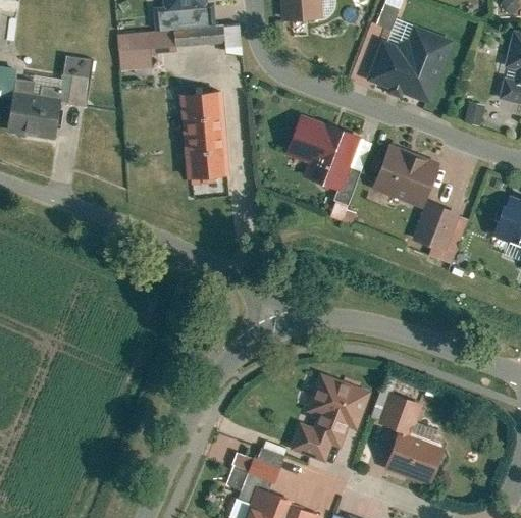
[(161,0),(162,6),(152,7),(154,31),(215,24),(212,1),(207,2),(207,0),(161,0)]
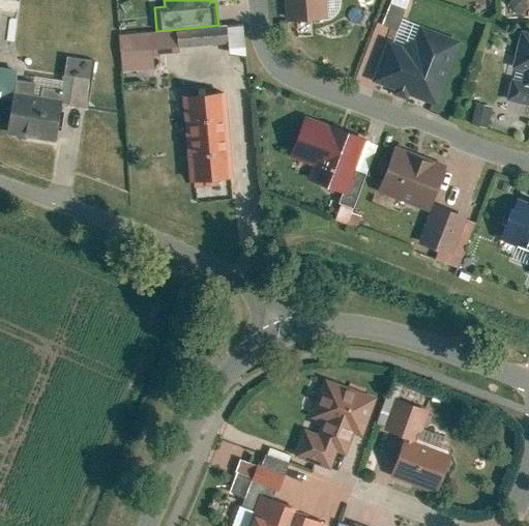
[(284,0),(287,22),(328,18),(326,0),(284,0)]
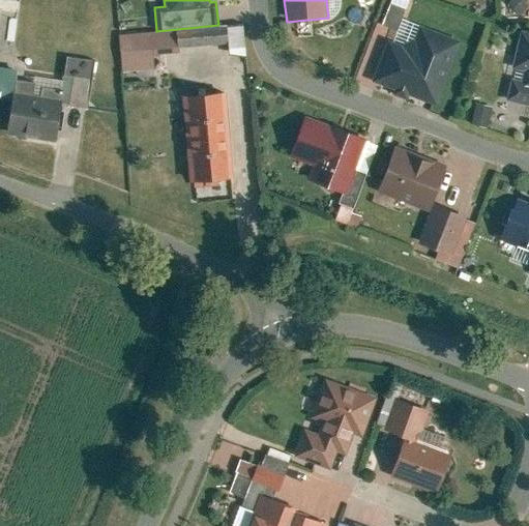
[(391,0),(382,25),(397,30),(407,0),(391,0)]
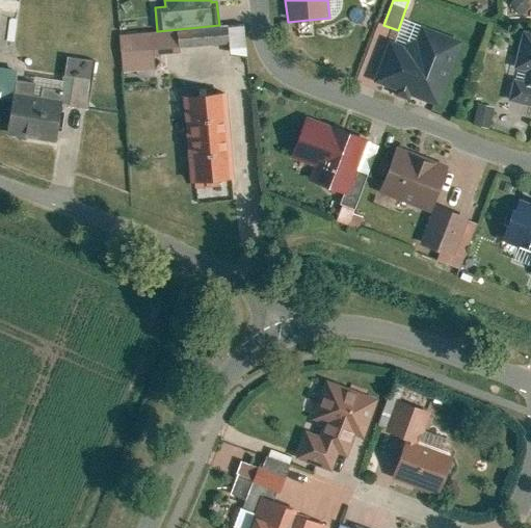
[(511,0),(509,2),(523,14),(530,4),(530,0),(511,0)]
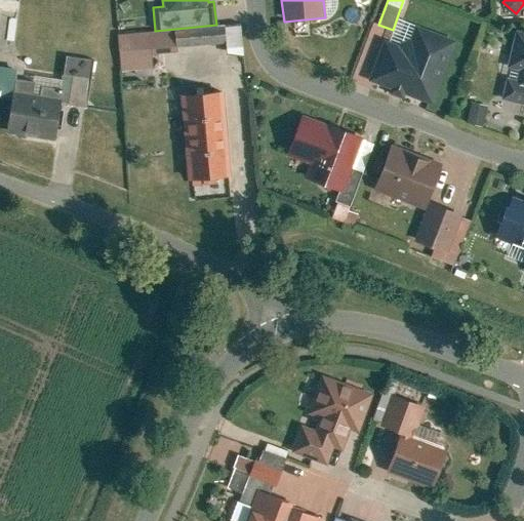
[(415,26),(411,38),(397,44),(384,39),(368,81),(432,105),(455,41),(415,26)]
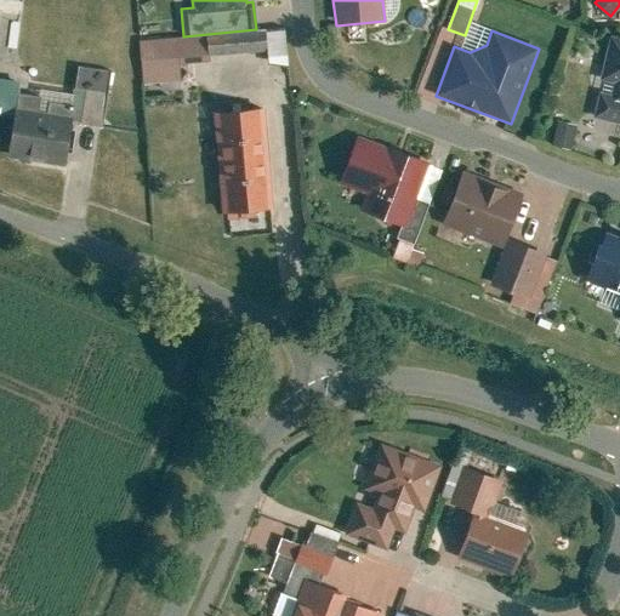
[(619,35),(610,33),(599,79),(604,80),(601,92),(599,92),(592,118),(619,124),(619,35)]
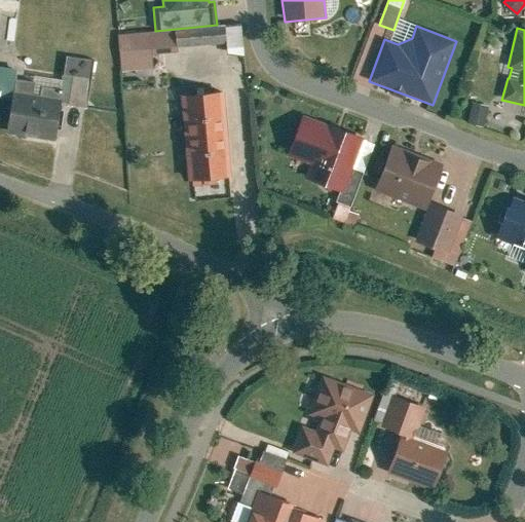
[(172,29),(117,35),(120,71),(176,66),(172,29)]
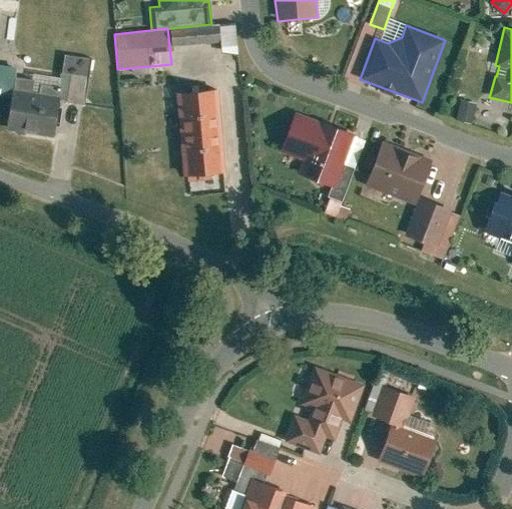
[(92,58),(65,54),(57,99),(85,103),(92,58)]
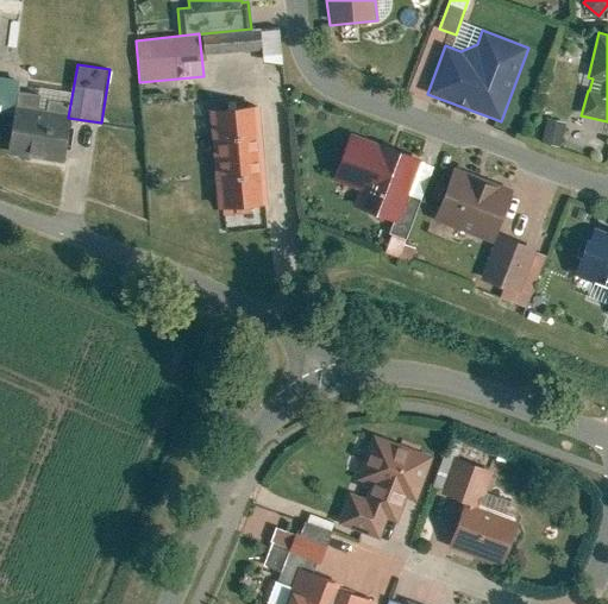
[(19,80),(0,76),(0,104),(14,107),(19,80)]
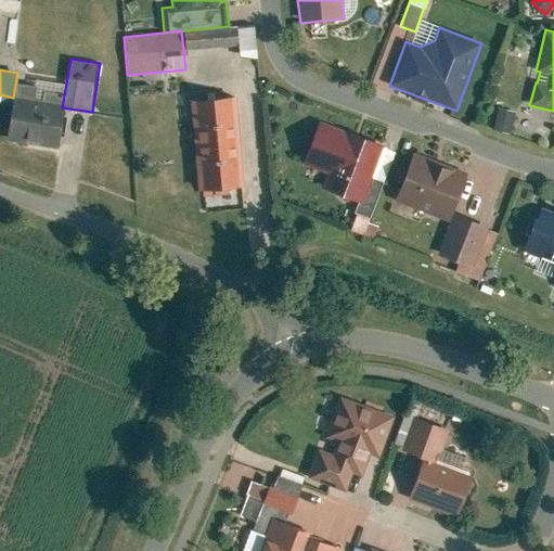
[(13,105),(33,109),(36,88),(15,85),(13,105)]
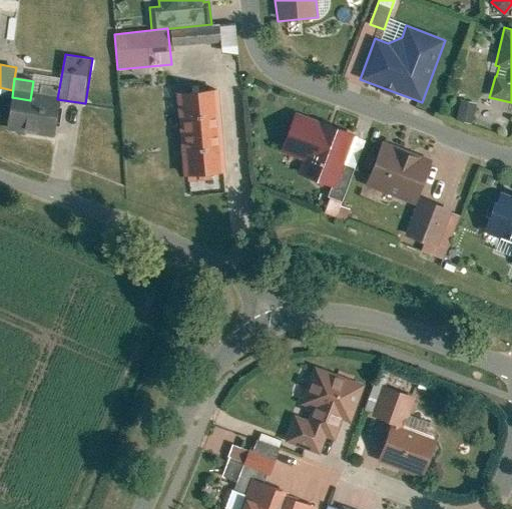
[(177,89),(181,130),(220,126),(216,85),(177,89)]
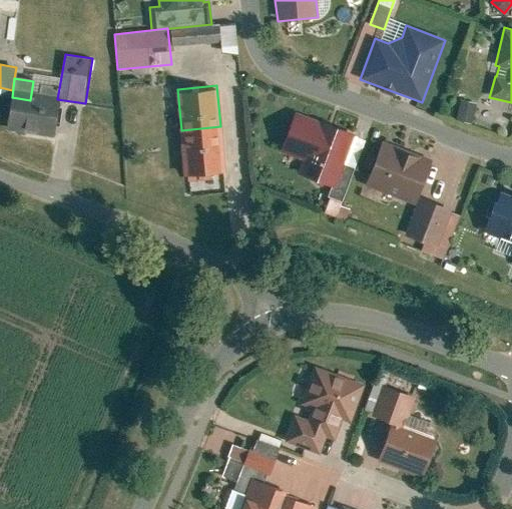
[(12,97),(6,130),(53,138),(59,105),(12,97)]
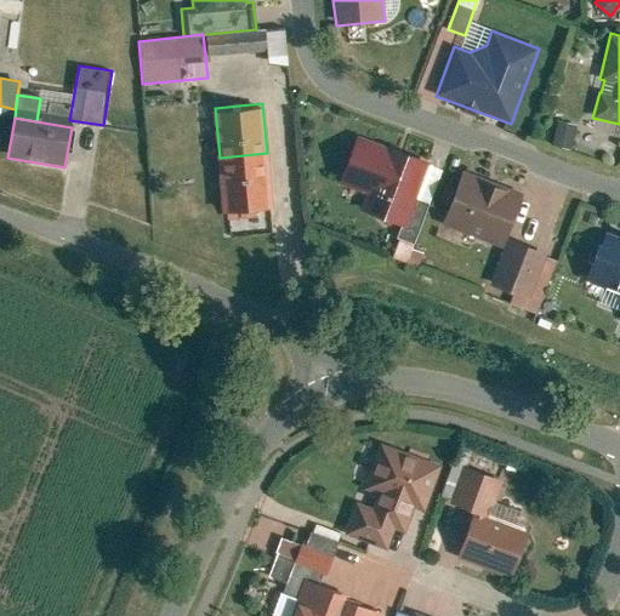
[(552,146),(572,149),(576,124),(557,120),(552,146)]
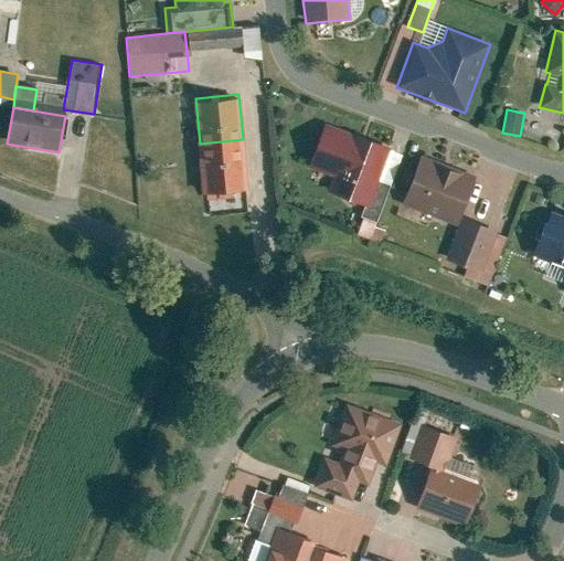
[(328,192),(370,208),(392,146),(351,131),(348,138),(323,129),(310,168),(334,177),(328,192)]
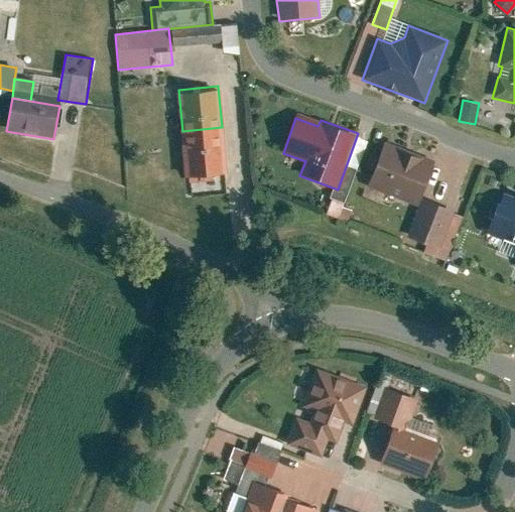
[(187,177),(226,173),(222,127),(182,131),(187,177)]
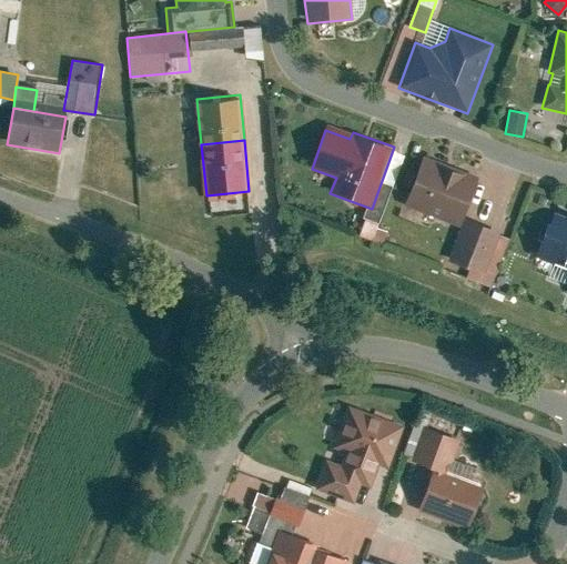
[(424,158),(405,205),(458,227),(477,178),(424,158)]
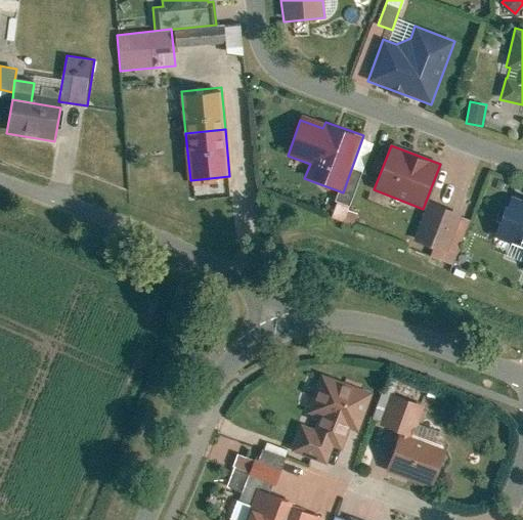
[(522,201),(509,196),(493,234),(522,246),(522,201)]
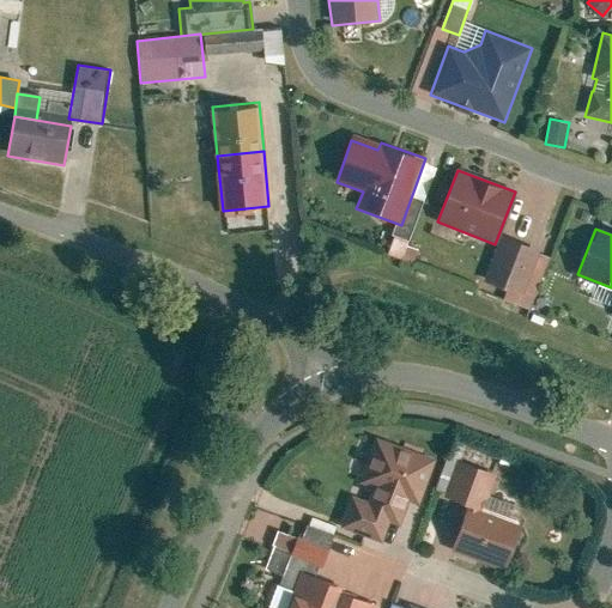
[(395,232),(389,249),(414,257),(420,241),(395,232)]
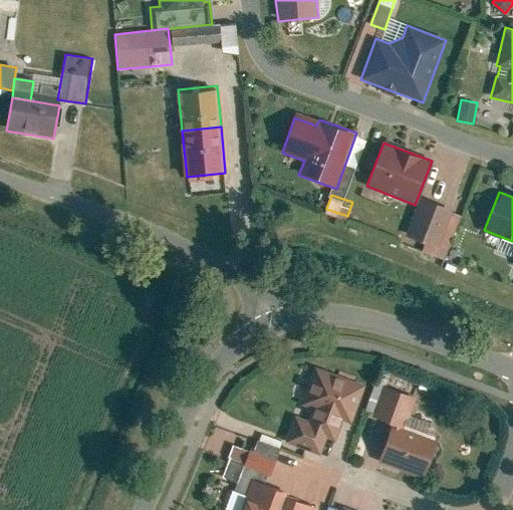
[(407,236),(438,247),(451,211),(421,199),(407,236)]
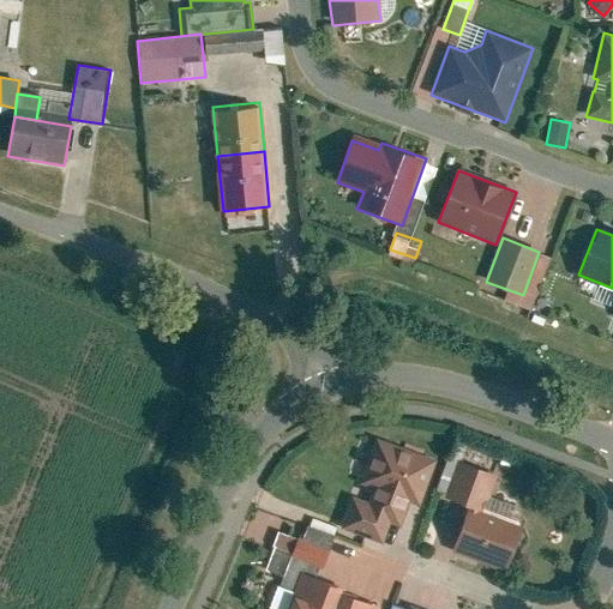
[(436,462),(376,440),(360,484),(372,489),(367,501),(352,496),(340,529),(380,543),(389,523),(401,526),(409,502),(420,506),(436,462)]
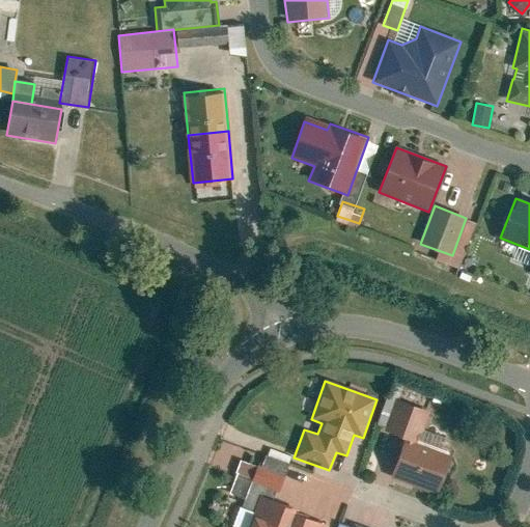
[(396,399),(385,430),(447,451),(451,440),(423,431),(430,412),(396,399)]
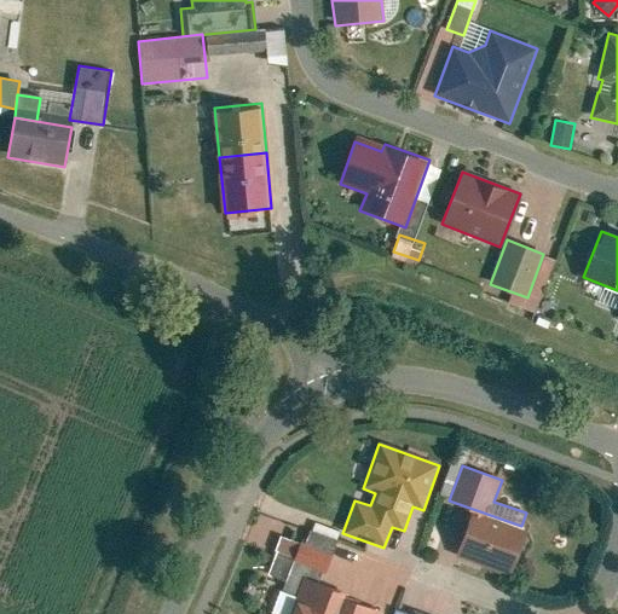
[(471,519),(456,557),(510,578),(525,539),(471,519)]
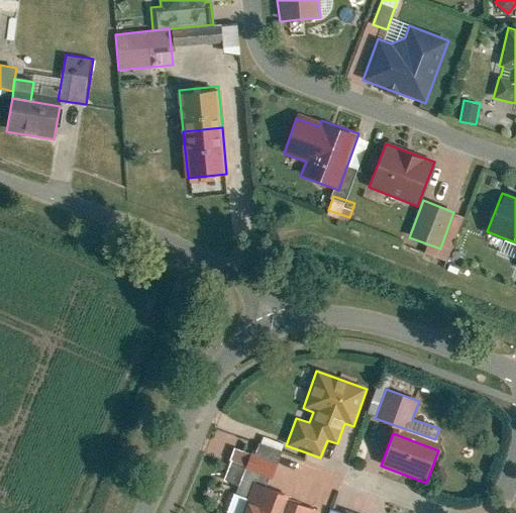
[(255,454),(279,463),(283,451),(260,443),(255,454)]
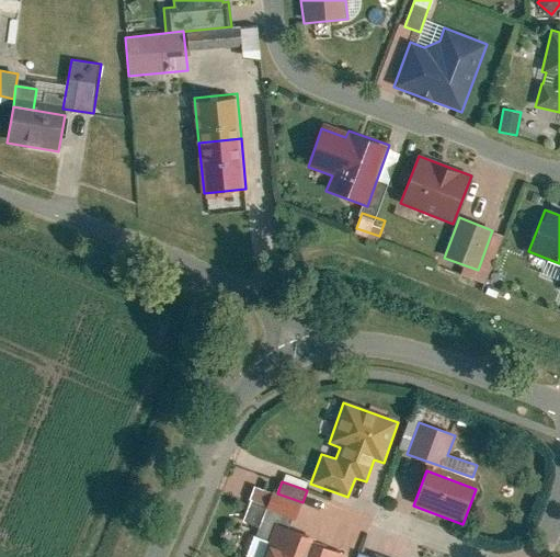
[(272,531),(277,515),(296,521),(303,502),(277,493),(273,492),(272,493),(255,487),(243,520),(272,531)]
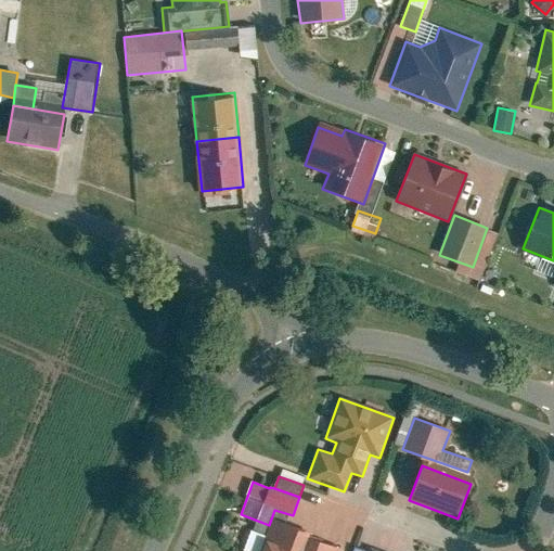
[(343,550),(344,550),(309,537),(310,533),(272,519),(260,550),(343,550)]
